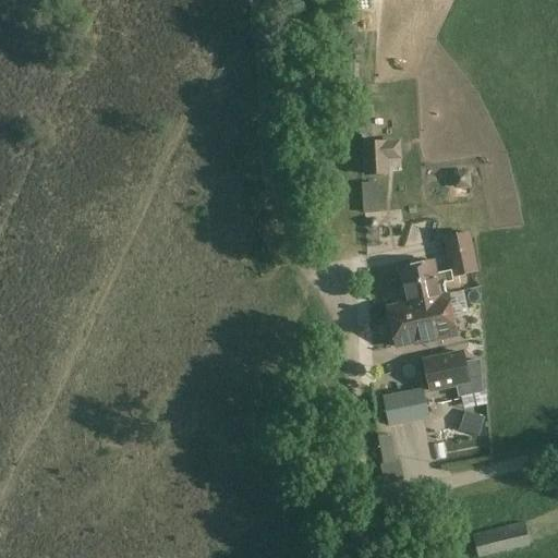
[(364,142),(364,176),(390,176),(389,161),(401,161),(401,141),(364,142)]
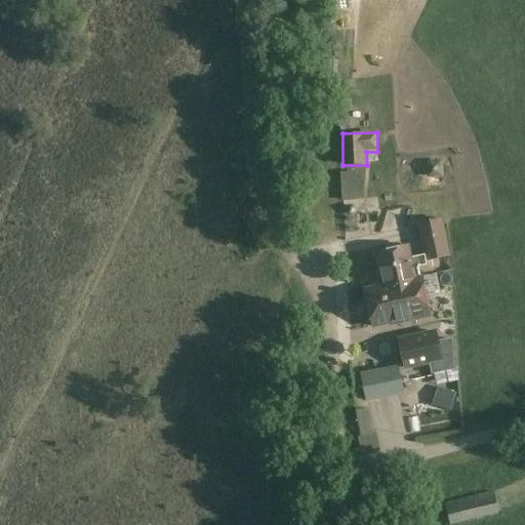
[(425,261),(427,260),(449,256),(442,219),(417,224),(423,255),(425,261)]
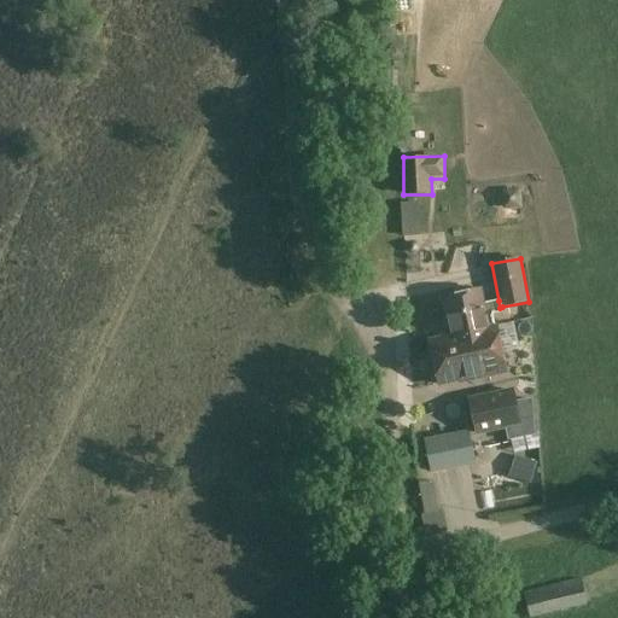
[(453,338),(431,343),(441,385),(467,380),(468,383),(507,374),(494,315),(502,313),(502,307),(500,308),(499,301),(481,304),(478,292),(477,292),(476,290),(473,289),(458,291),(456,295),(456,297),(444,299),(453,338)]
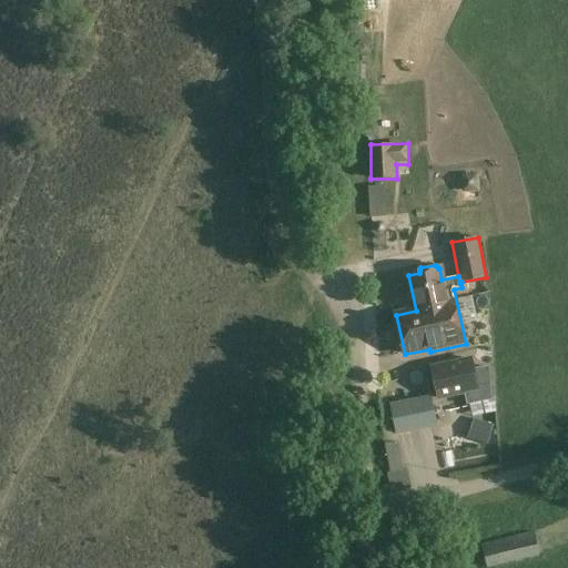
[(439,398),(465,393),(467,405),(490,401),(488,367),(474,371),(472,361),(433,368),(439,398)]
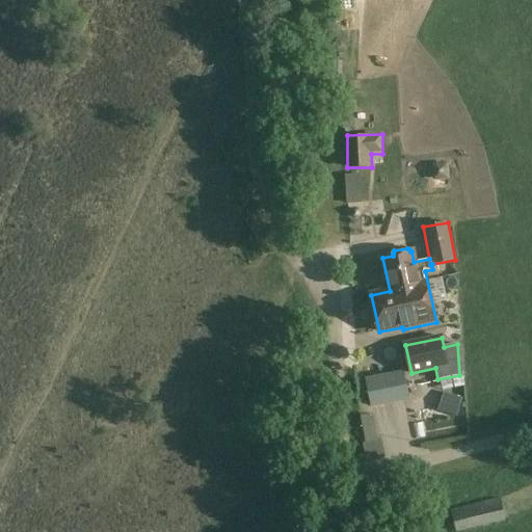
[(371,408),(394,403),(388,374),(383,375),(381,364),(365,367),(367,378),(365,379),(371,408)]
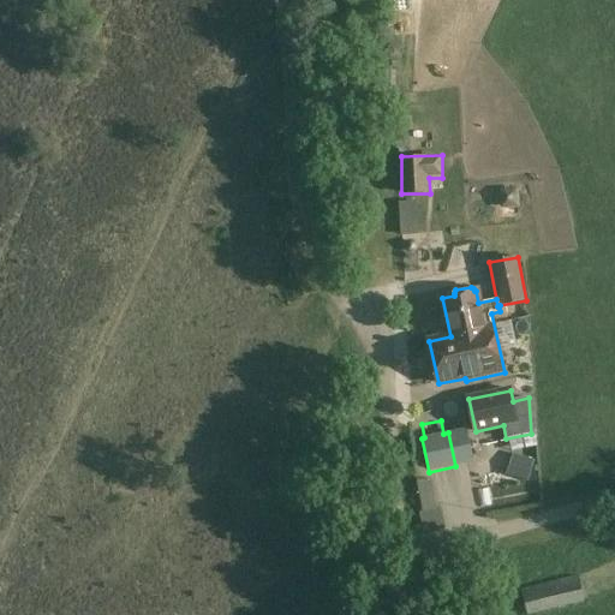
[(465,429),(448,433),(455,466),(472,463),(465,429)]
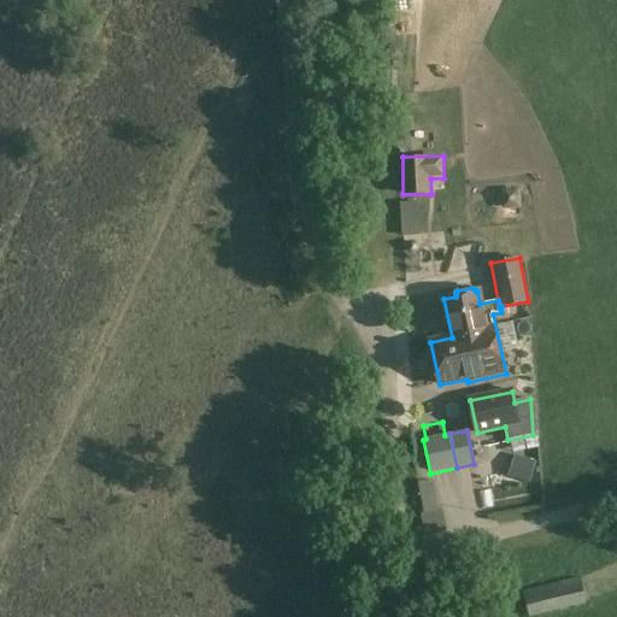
[(527,468),(528,445),(501,445),(500,466),(527,468)]
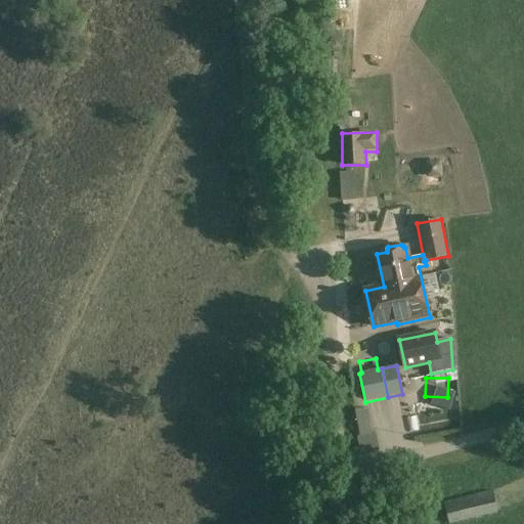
[(361,455),(379,451),(375,434),(373,434),(368,418),(357,421),(360,437),(357,438),(361,455)]
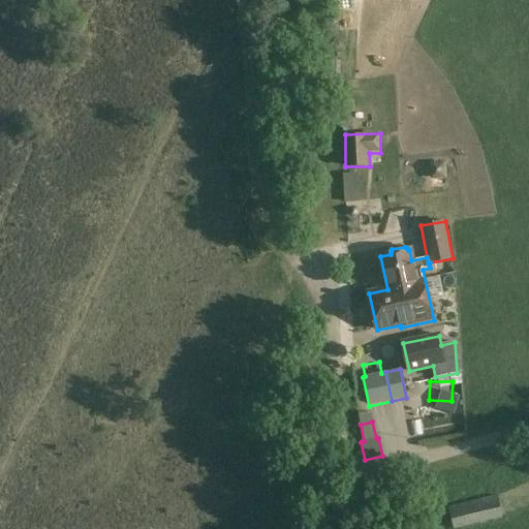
[(453,528),(457,528),(501,519),(496,497),(448,508),(453,528)]
